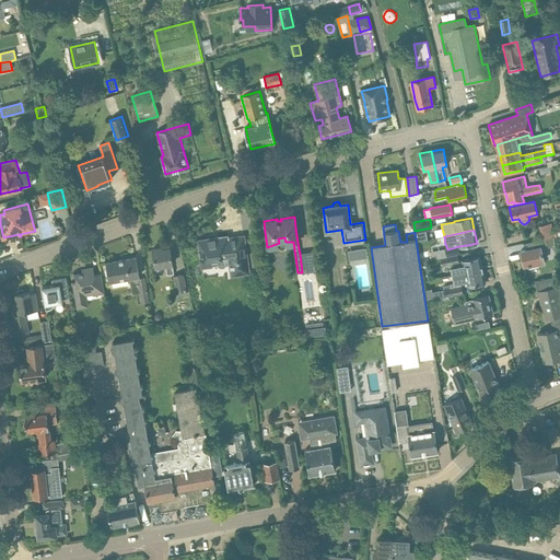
[(248,272),(245,247),(243,236),(228,238),(226,236),(198,241),(201,267),(230,263),(232,276),(248,272)]
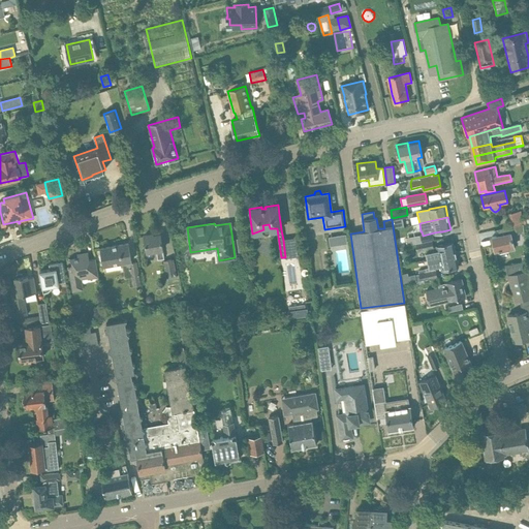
[(524,232),(523,224),(514,226),(516,234),(524,232)]
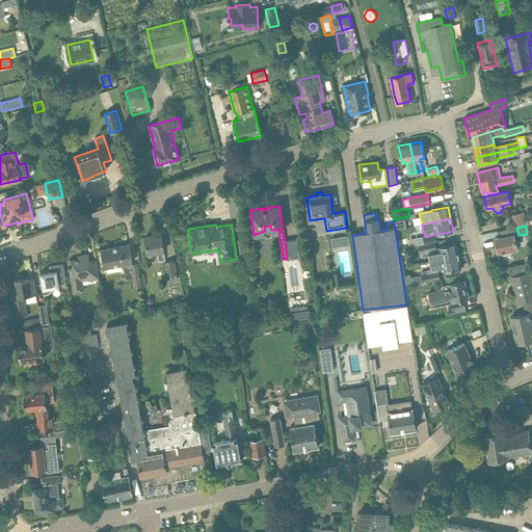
[(502,237),(495,239),(498,253),(502,251),(502,255),(511,253),(511,251),(517,250),(517,247),(514,236),(519,235),(516,228),(501,231),(502,237)]
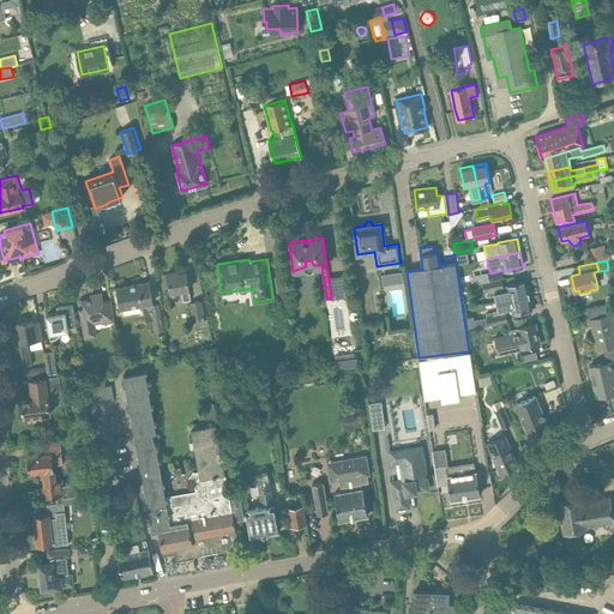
[(491,274),(489,274),(491,281),(515,275),(513,269),(511,269),(504,270),(491,274)]
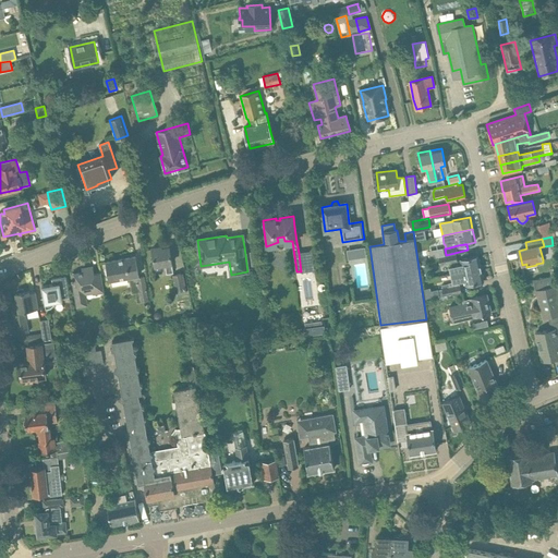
[(172,264),(171,258),(169,247),(161,249),(161,246),(152,249),(155,266),(166,264),(167,274),(173,273),(171,264),(172,264)]
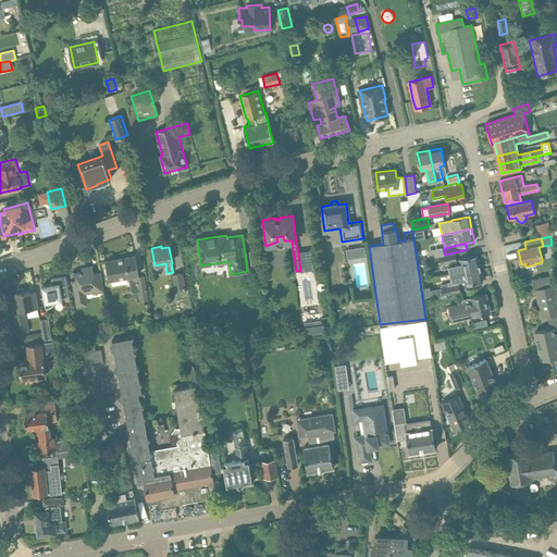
[(364,246),(346,249),(348,259),(366,256),(364,246)]
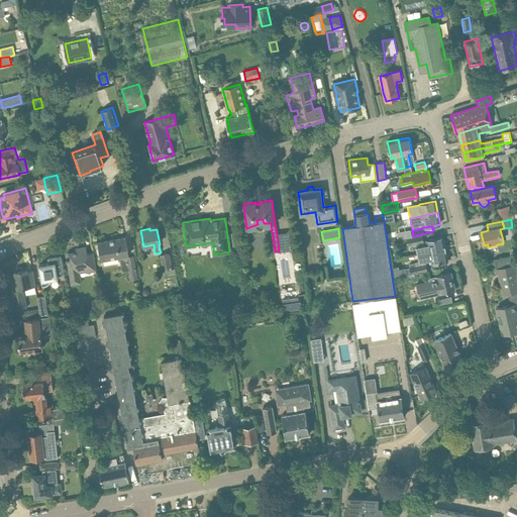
[(289,232),(277,234),(279,251),(292,250),(289,232)]
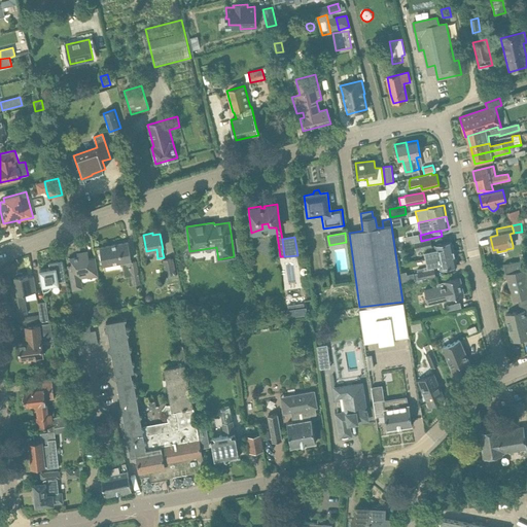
[(414,243),(416,250),(432,247),(430,239),(414,243)]
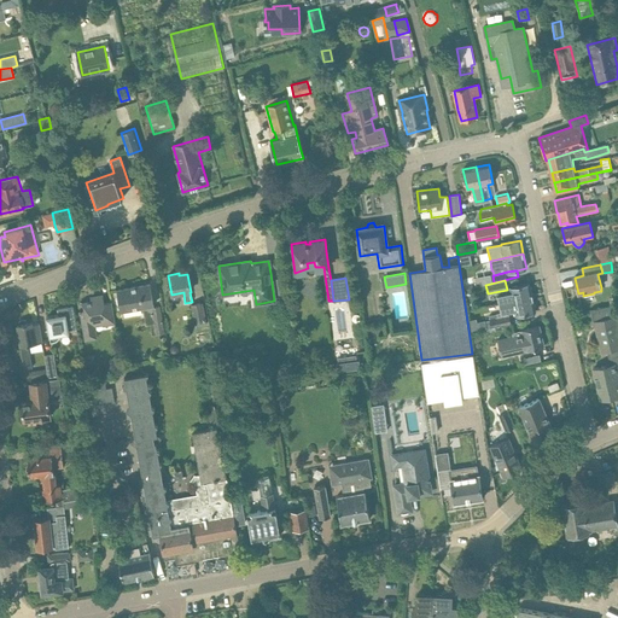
[(150,284),(118,290),(120,302),(122,310),(143,307),(153,304),(152,296),(150,284)]
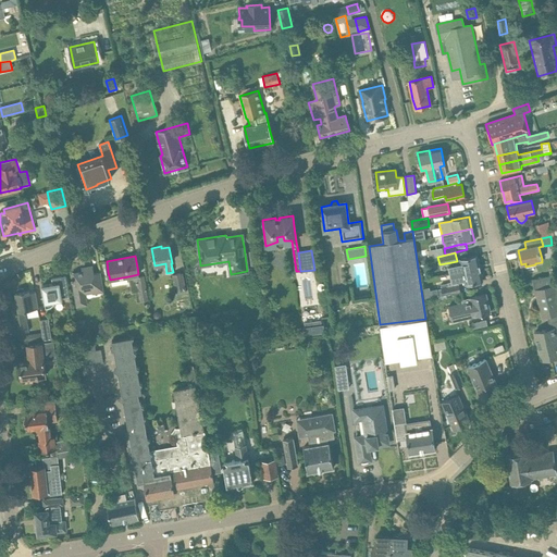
[(448,265),(450,274),(480,268),(477,256),(467,258),(459,259),(460,263),(448,265)]
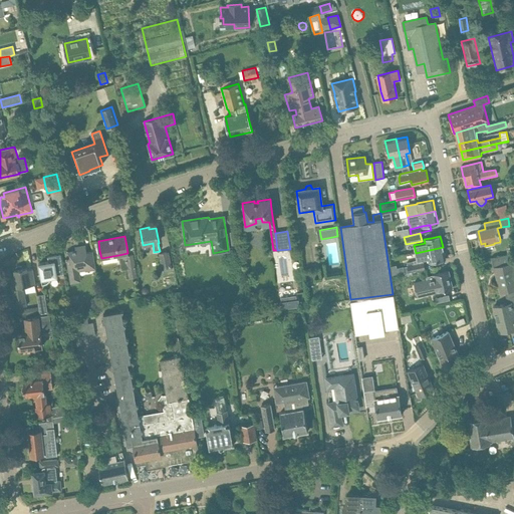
[(386,240),(389,257),(396,256),(393,239),(386,240)]
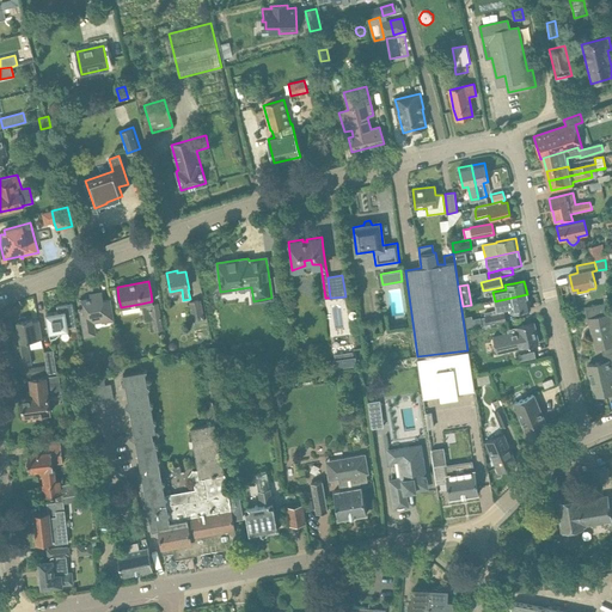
[(114,320),(112,312),(110,300),(103,301),(102,293),(93,294),(93,298),(79,300),(79,305),(78,305),(79,308),(80,308),(85,336),(96,335),(93,324),(114,320)]
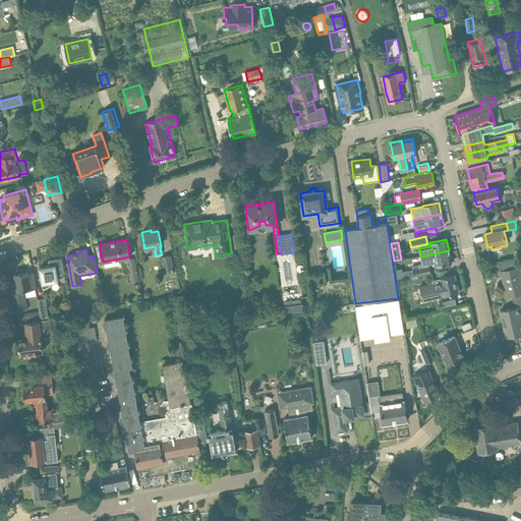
[(451,263),(449,250),(421,256),(422,265),(412,267),(413,270),(409,271),(410,277),(430,273),(428,263),(433,262),(435,266),(451,263)]
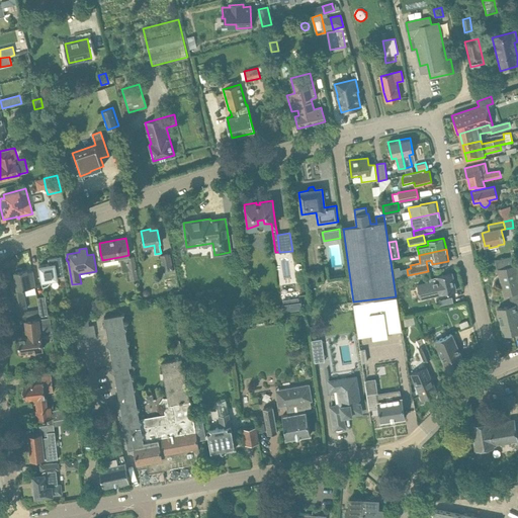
[(170,254),(160,256),(163,270),(166,270),(167,274),(173,273),(172,268),(173,268),(170,254)]
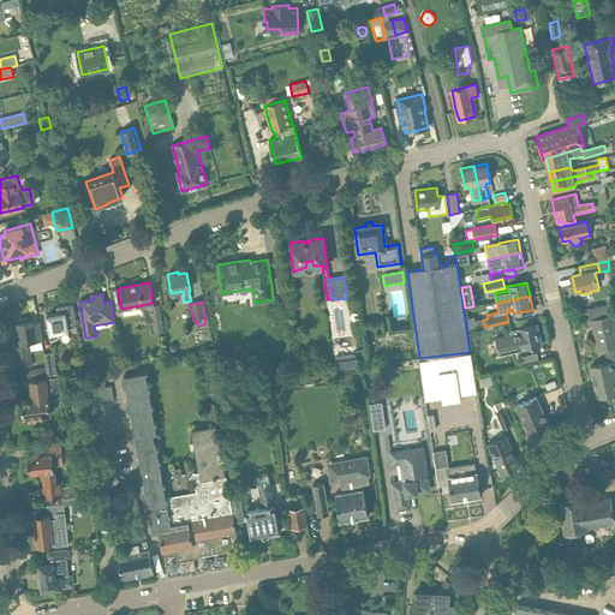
[(614,381),(613,372),(614,371),(614,316),(613,303),(587,309),(590,321),(597,320),(607,363),(591,366),(598,398),(614,393),(614,381)]
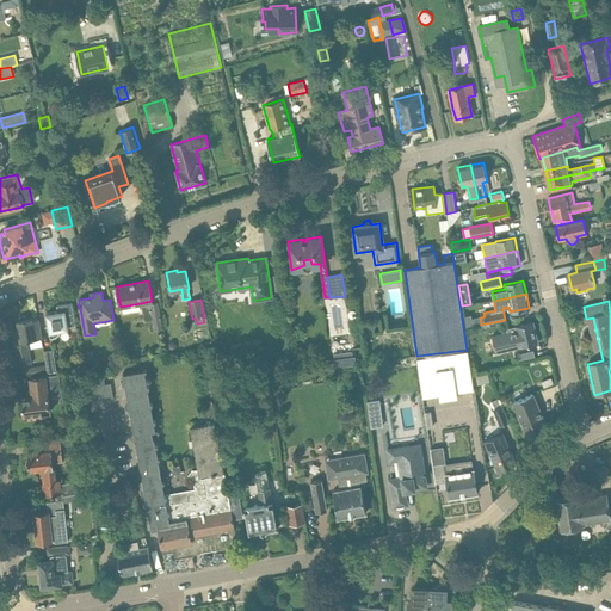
[(76,326),(74,314),(72,302),(56,306),(57,306),(57,312),(45,314),(50,338),(51,338),(55,338),(56,337),(57,335),(59,333),(60,331),(68,329),(68,327),(76,326)]
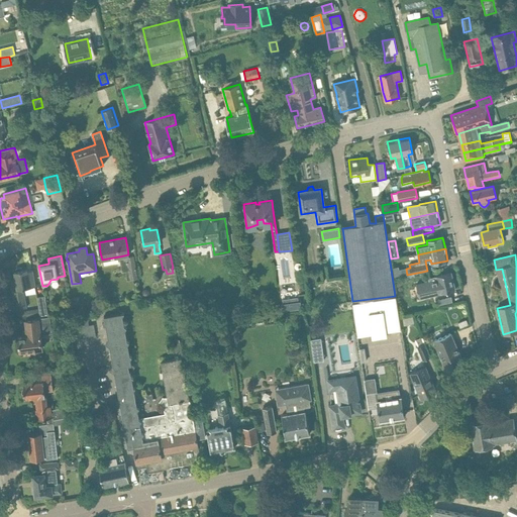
[(128,257),(126,257),(130,280),(137,279),(134,256),(128,257)]
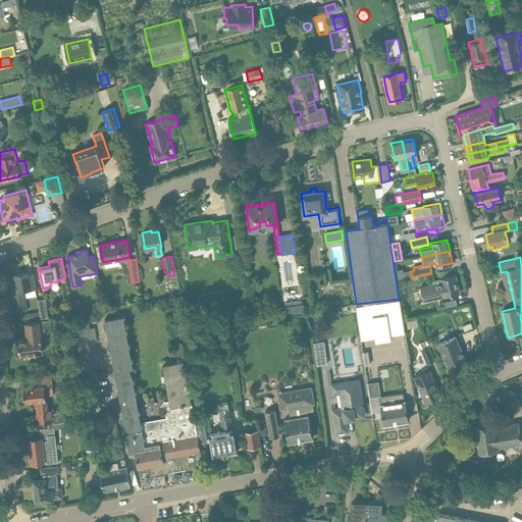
[(36,289),(35,282),(33,272),(28,273),(27,271),(14,274),(15,282),(10,283),(15,313),(27,311),(23,291),(36,289)]
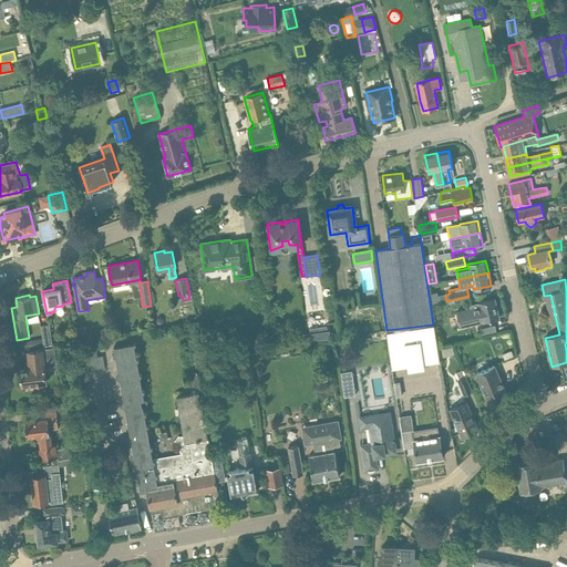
[(456,313),(460,327),(500,318),(495,299),(470,305),(471,310),(456,313)]
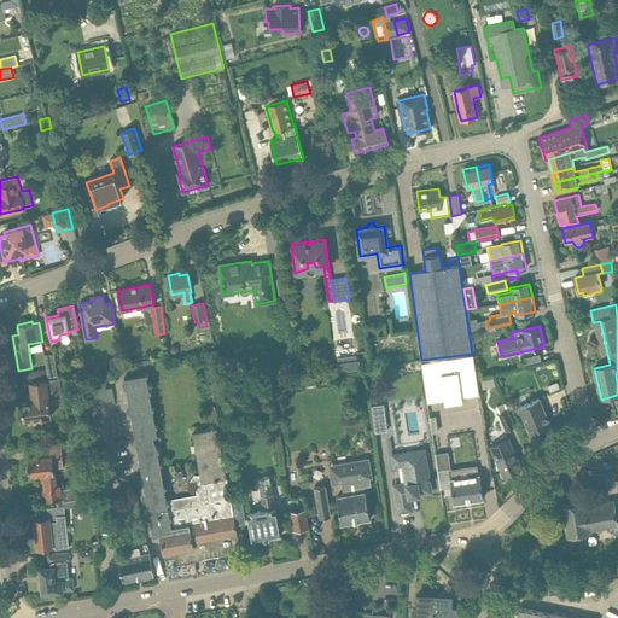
[(472,354),(421,360),(424,375),(427,400),(445,397),(447,403),(462,401),(462,395),(479,394),(476,368),(473,353),(472,354)]
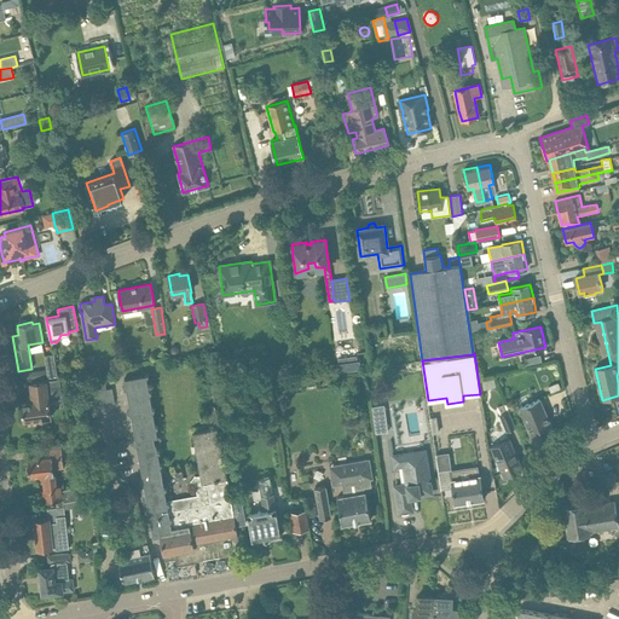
[(55,354),(45,356),(48,379),(57,377),(55,364),(56,363),(55,354)]
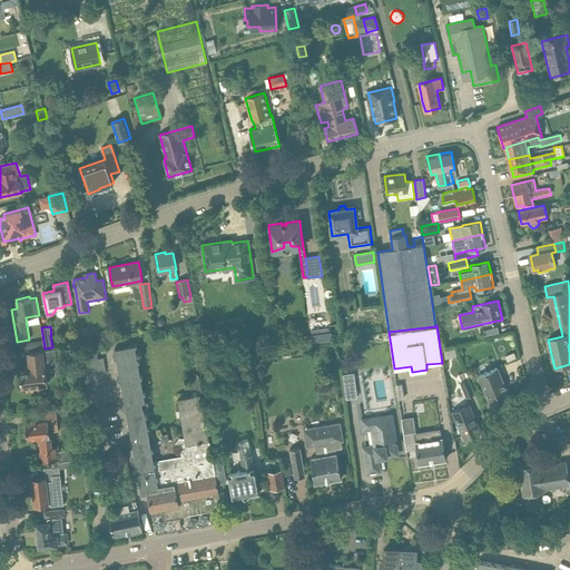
[(492,326),(481,328),(483,335),(493,333),(492,326)]
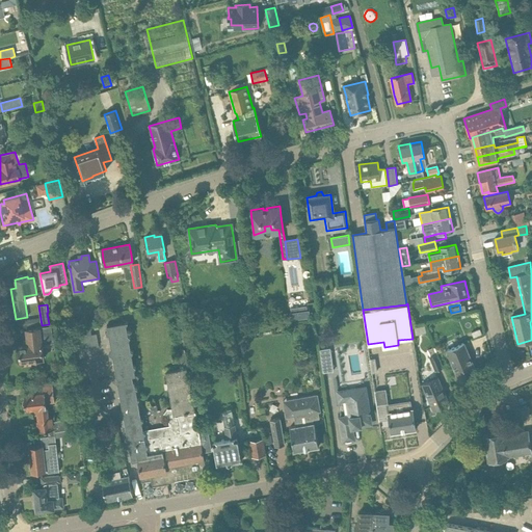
[(186,306),(177,308),(179,322),(189,320),(186,306)]
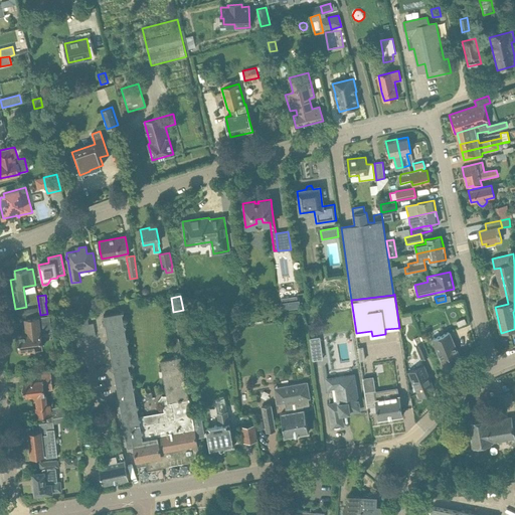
[(300,300),(281,303),(282,311),(301,308),(300,300)]
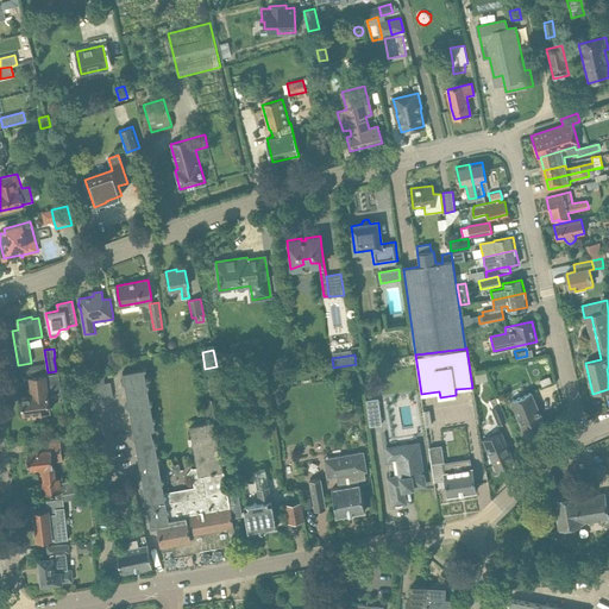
[(236,539),(230,507),(223,470),(214,421),(189,426),(196,468),(193,468),(192,468),(188,473),(193,477),(194,488),(163,493),(154,435),(152,435),(151,429),(155,428),(154,422),(156,420),(154,418),(151,406),(152,402),(150,401),(148,388),(150,385),(148,383),(145,371),(146,369),(146,366),(124,371),(149,516),(151,527),(158,526),(162,551),(174,550),(174,556),(193,552),(192,550),(225,544),(225,540),(236,539)]
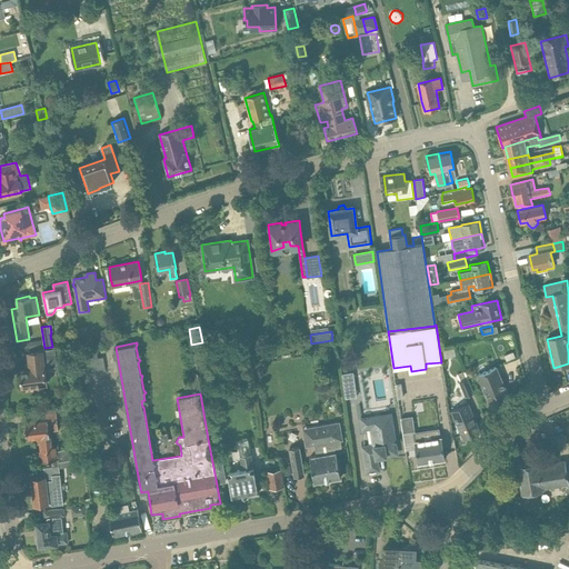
[(79,361),(98,358),(96,348),(78,351),(79,361)]
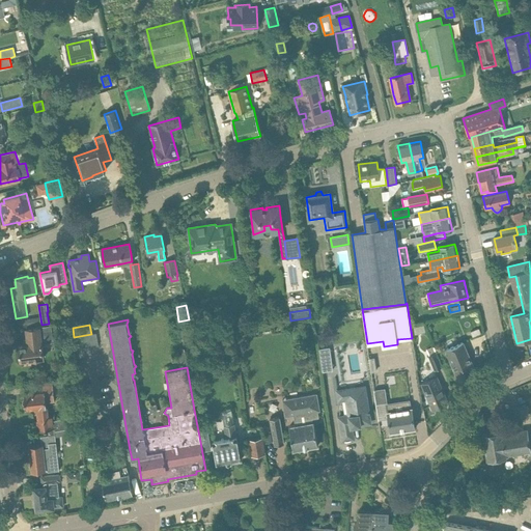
[(190,326),(179,327),(183,341),(192,339),(190,326)]
